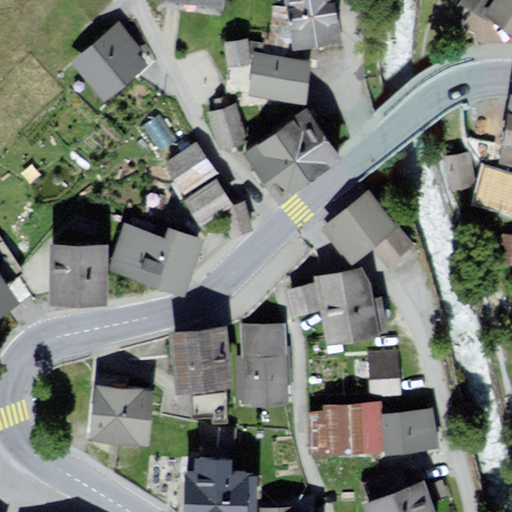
[(223,0),(160,0),(160,2),(221,13),(223,0)]
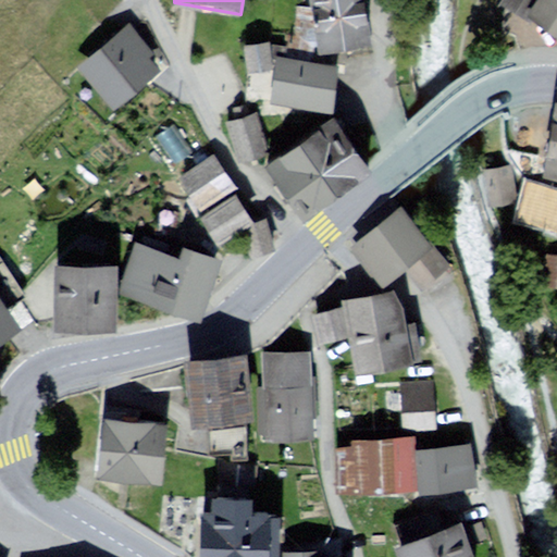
[(361,0),(307,0),(317,54),(370,45),(361,0)]
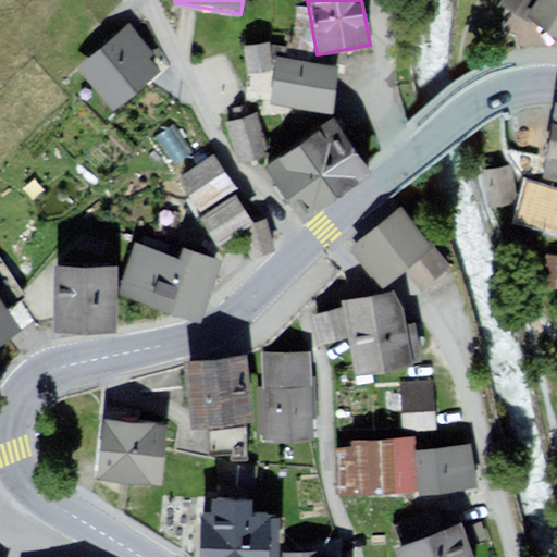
[(556,0),(500,0),(497,7),(529,24),(531,21),(556,38),(556,0)]
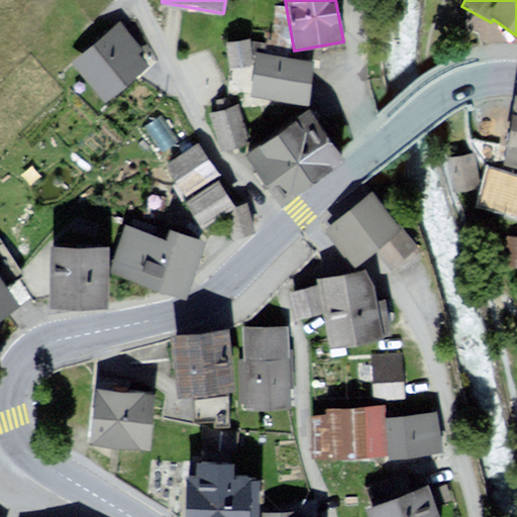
[(122,25),(74,64),(104,102),(145,70),(136,59),(143,53),(122,25)]
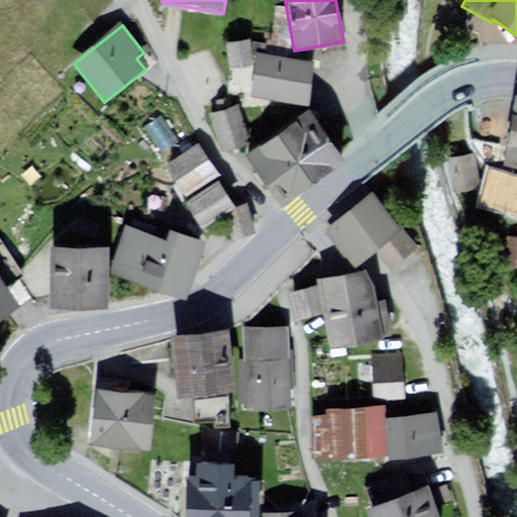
[(252,40),(230,42),(232,71),(255,69),(252,40)]
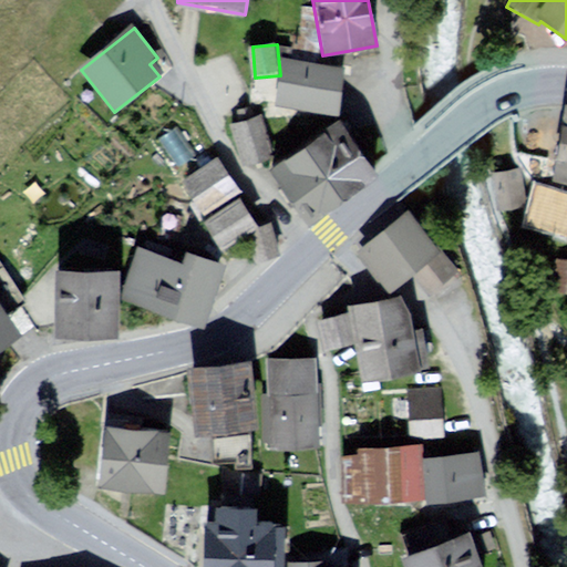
[(349,69),(285,58),(277,105),(340,116),(349,69)]
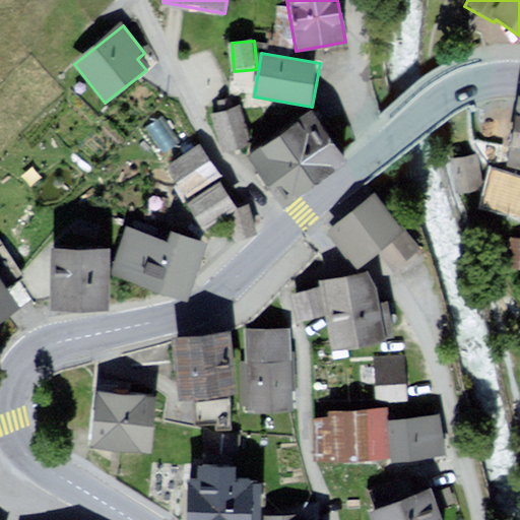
[(519,86),(504,83),(491,153),(519,157),(519,86)]
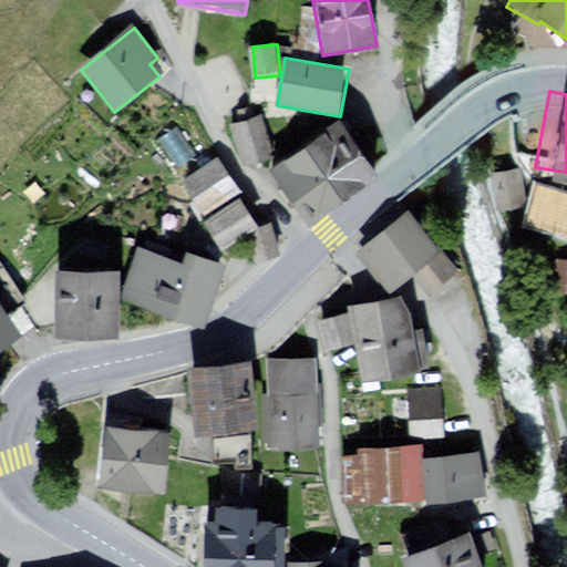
[(259,116),(235,123),(244,161),(269,154),(259,116)]
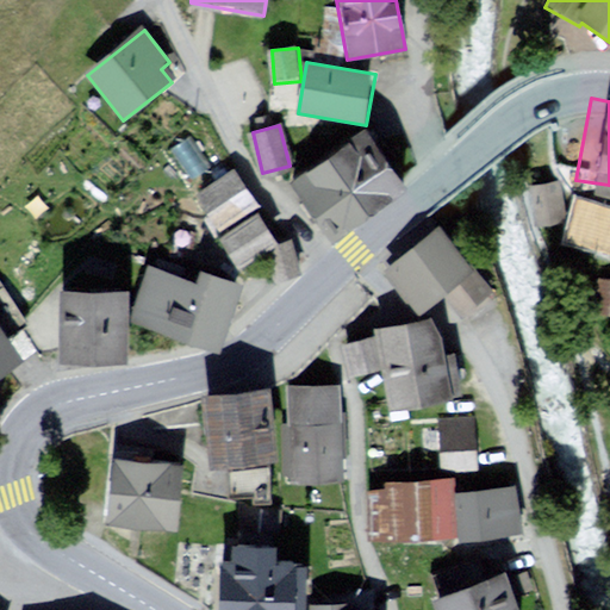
[(369,130),(286,185),(325,246),(409,191),(369,130)]
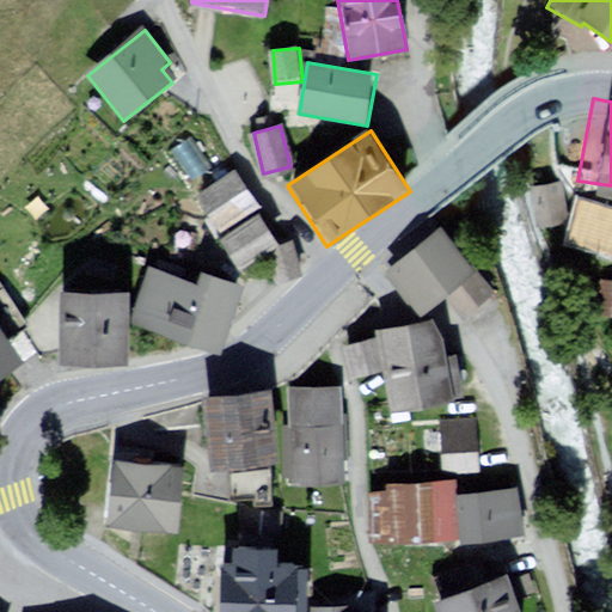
[(239,173),(200,194),(218,227),(256,207),(239,173)]
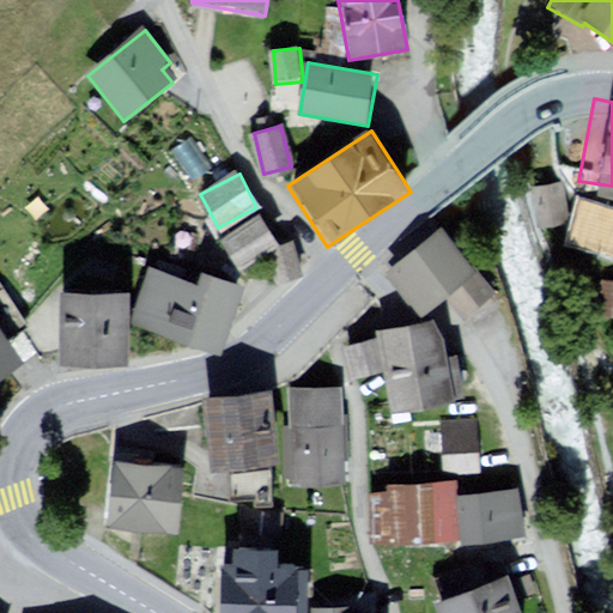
[(558,176),(523,180),(528,217),(563,213),(558,176)]
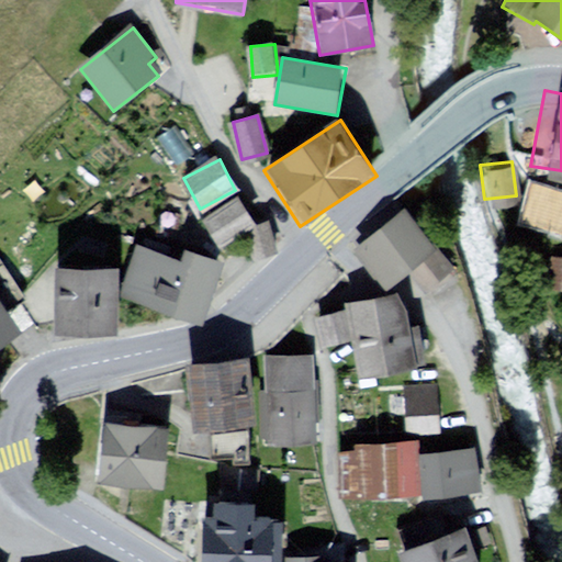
[(561,181),(525,170),(513,213),(561,226),(561,181)]
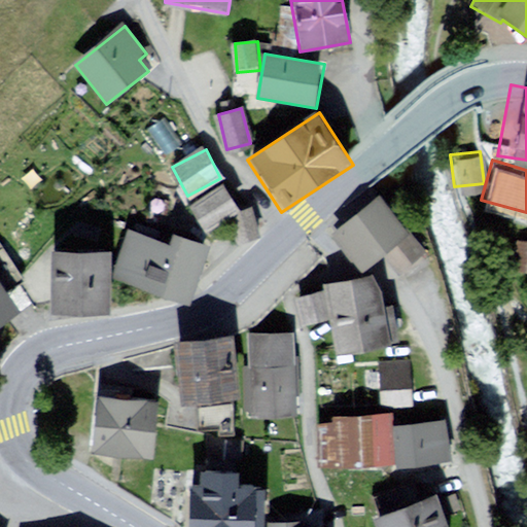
[(222,186),(185,206),(200,232),(229,216),(237,212),(222,186)]
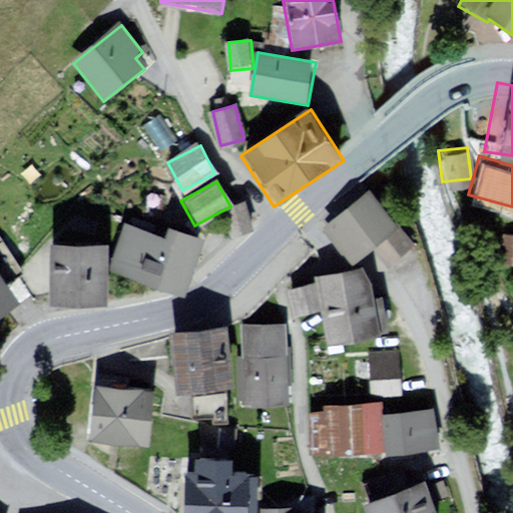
[(368,190),(326,226),(354,260),(371,245),(396,223),(368,190)]
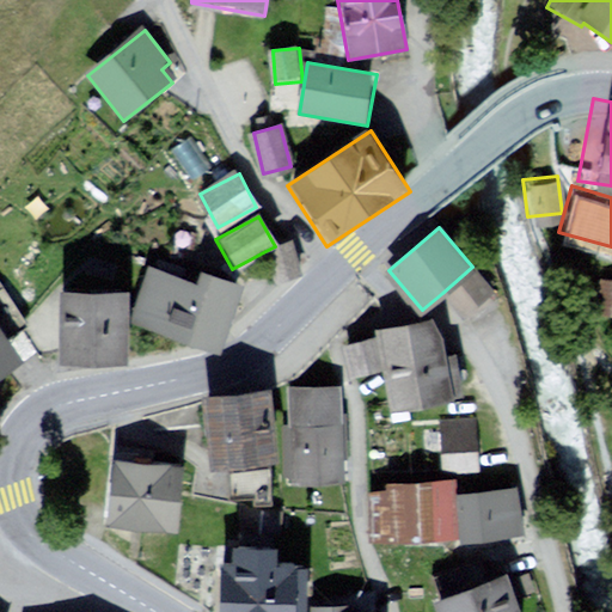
[(265,251),(274,285),(303,276),(294,243),(265,251)]
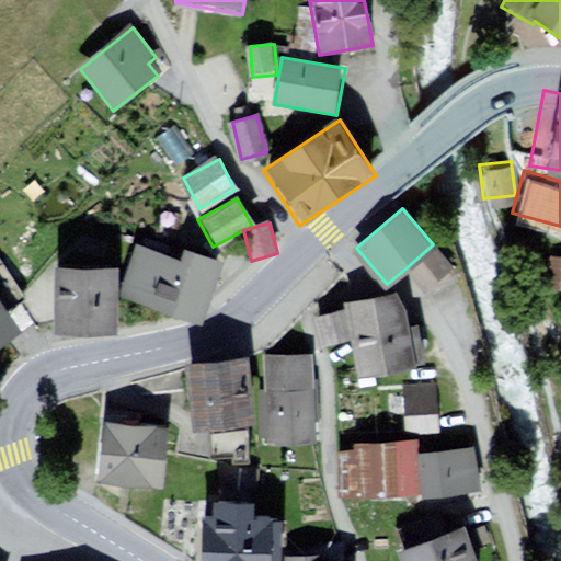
[(180,259),(144,244),(124,294),(202,325),(227,262),(185,244),(180,259)]
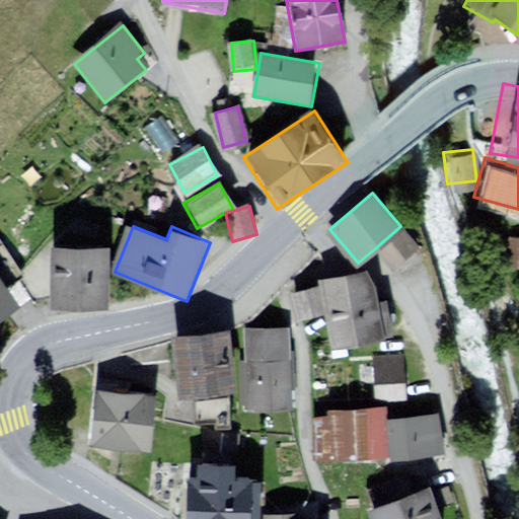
[(421,248),(400,226),(375,248),(394,271),(421,248)]
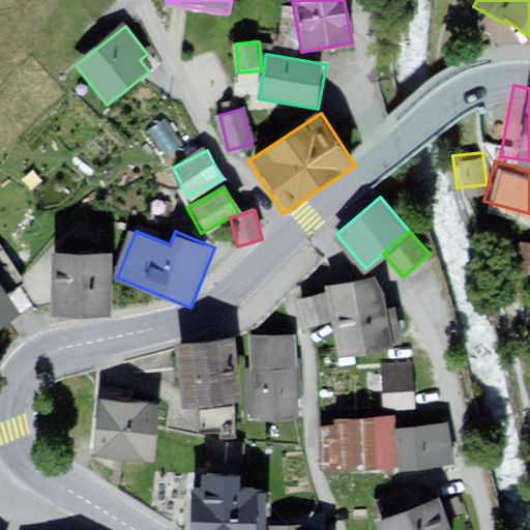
[(529,234),(513,233),(509,269),(529,271),(529,234)]
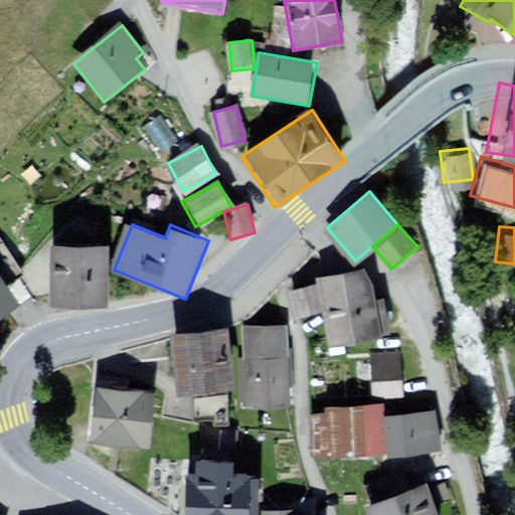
[(109,244),(47,242),(45,307),(107,308),(109,244)]
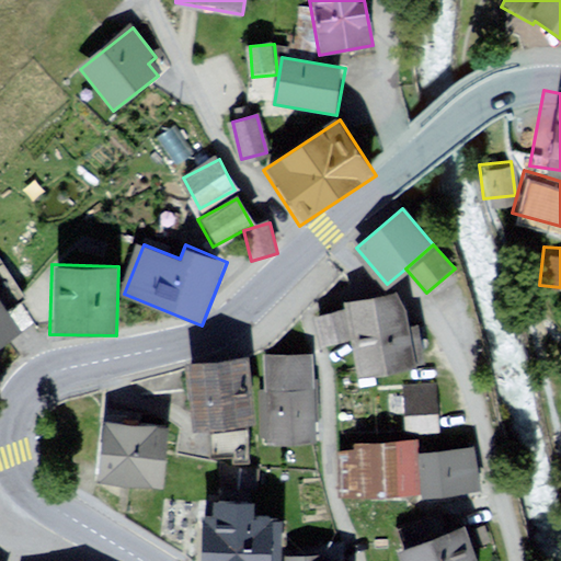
[(0,345),(23,330),(0,296),(0,345)]
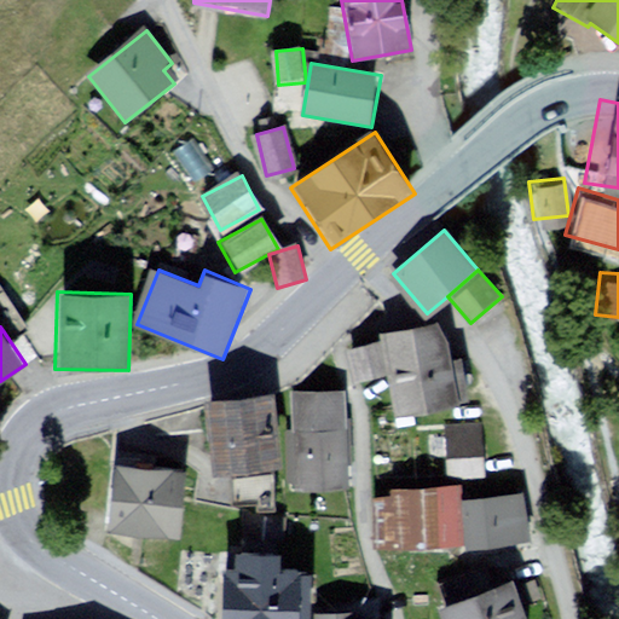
[(437,330),(386,339),(398,408),(449,399),(437,330)]
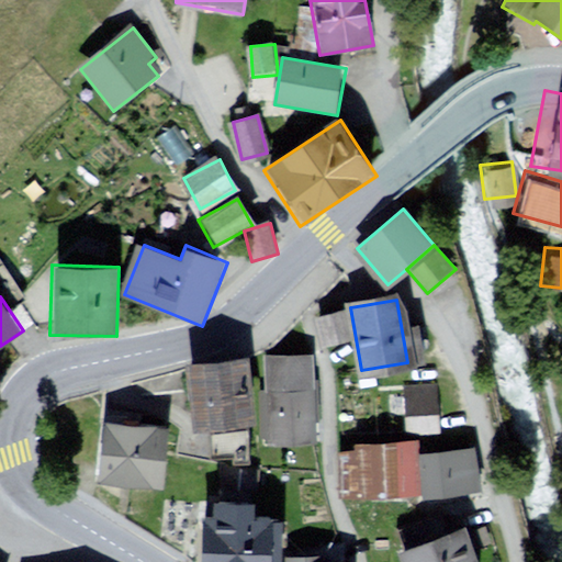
[(341,313),(322,316),(325,340),(346,337),(341,313)]
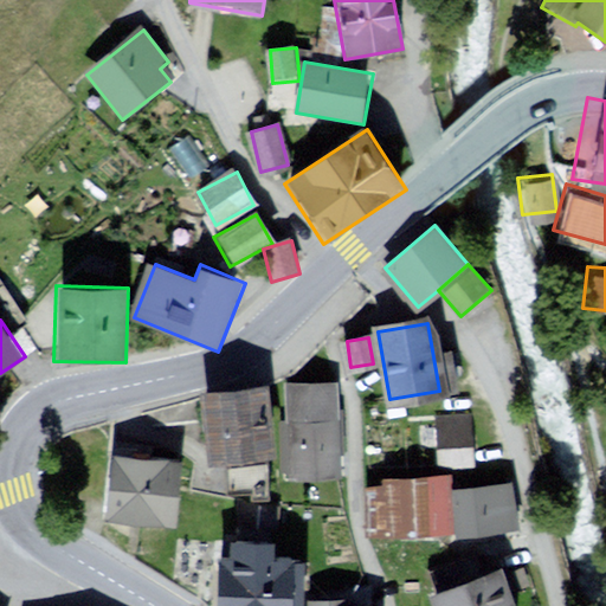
[(336,382),(284,382),(284,479),(336,479),(336,382)]
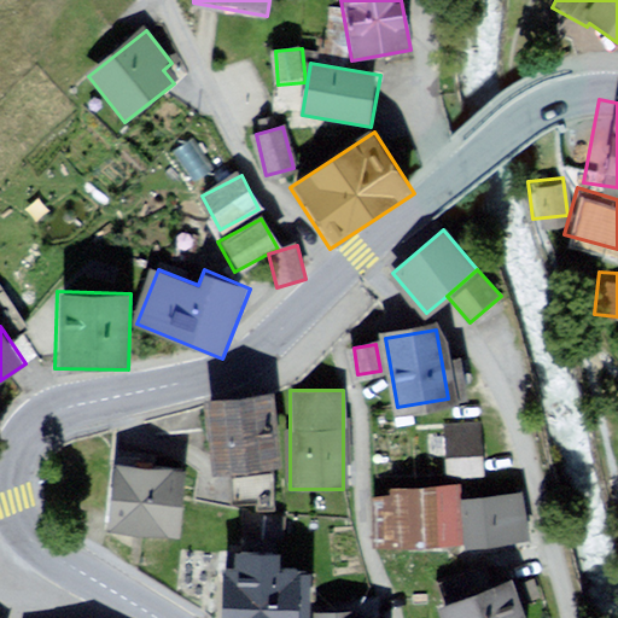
[(274,396),(207,398),(209,472),(232,472),(233,506),(279,505),(274,396)]
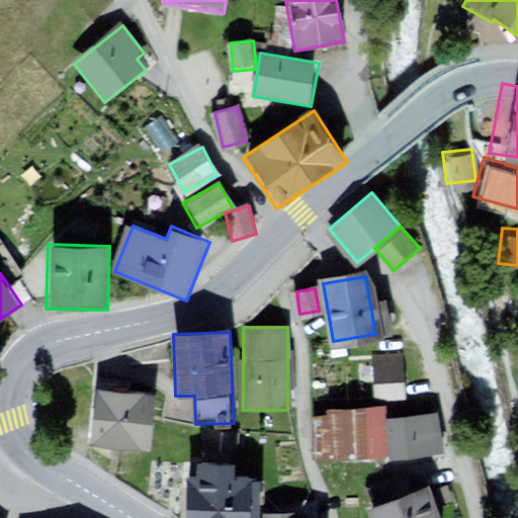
[(406,350),(367,352),(369,400),(408,399),(406,350)]
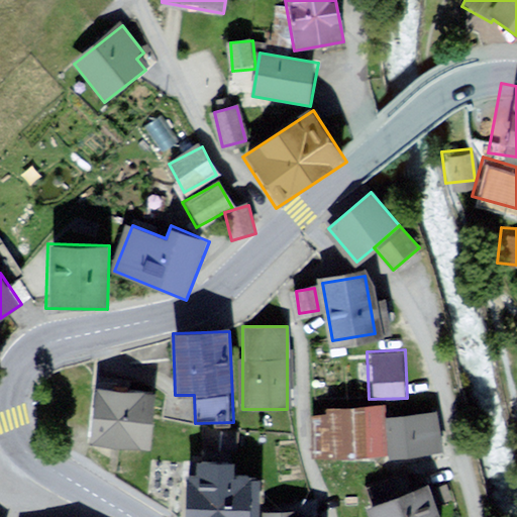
[(154,391),(93,386),(88,442),(148,448),(154,391)]
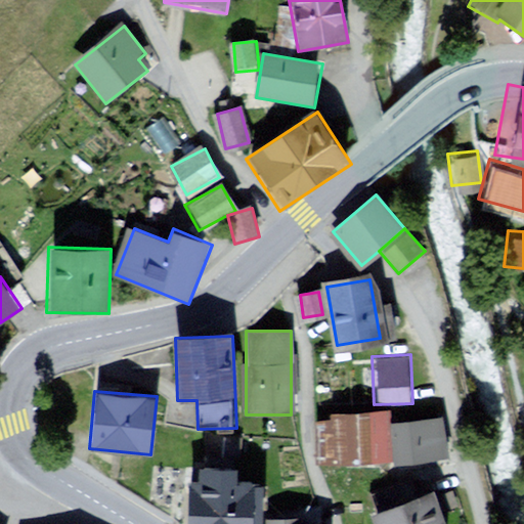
[(391,412),(329,415),(330,469),(393,467),(392,428),(391,412)]
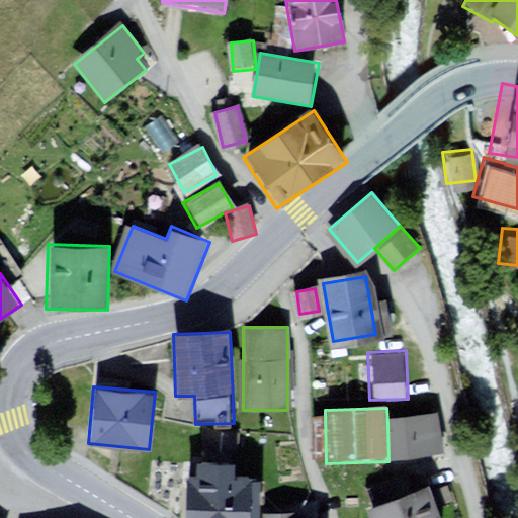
[(387,423),(389,461),(445,455),(439,417),(387,423)]
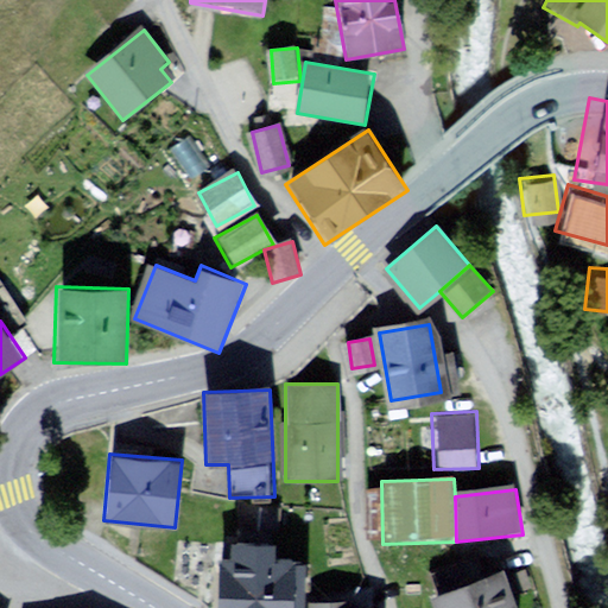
[(238,563),(222,562),(219,607),(296,607),(298,562),(279,562),(280,542),(239,540),(238,563)]
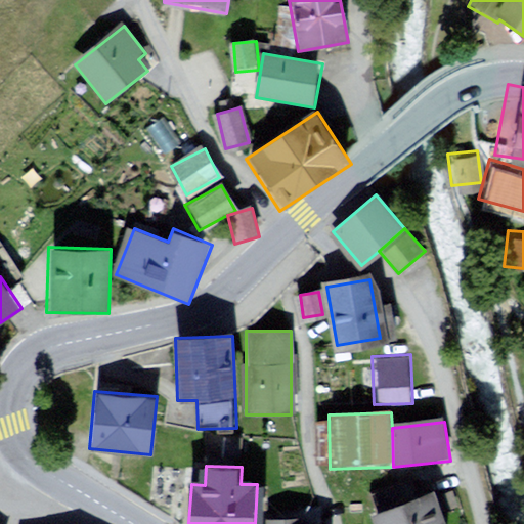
[(448,523),(438,495),(374,519),(376,523),(448,523)]
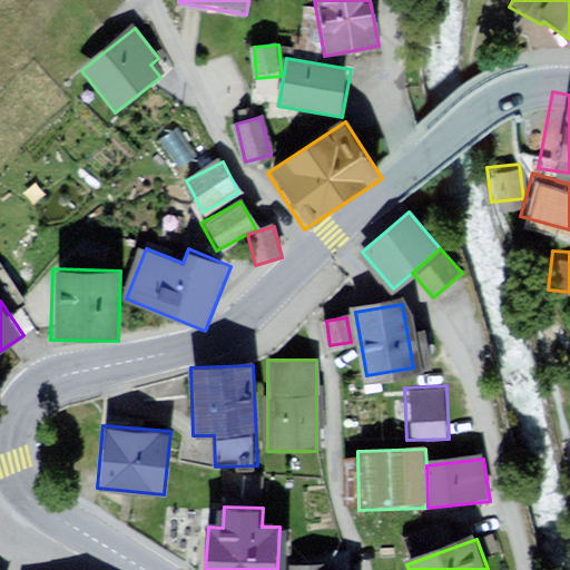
[(357,569),(359,553),(290,551),(288,569),(357,569)]
